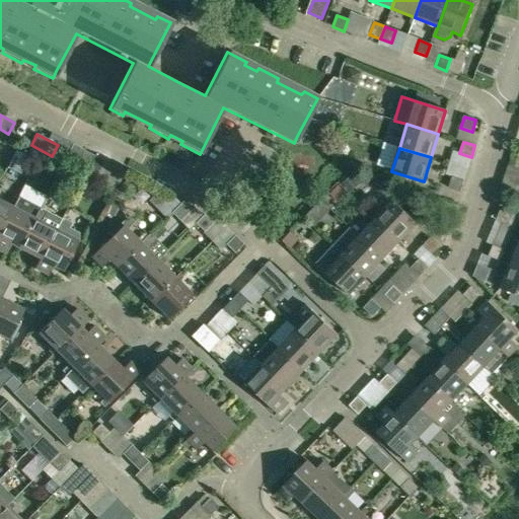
[(104,161),(83,150),(77,161),(98,172),(104,161)]
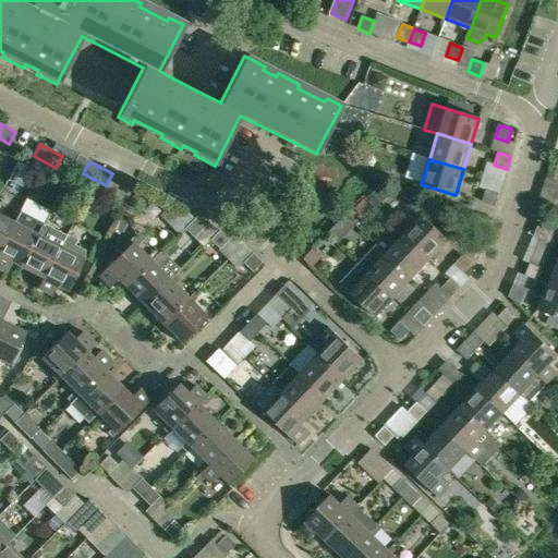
[(495,207),(498,194),(486,191),(482,203),(495,207)]
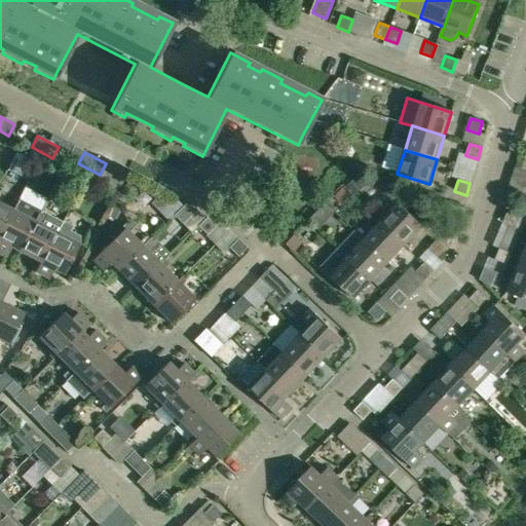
[(503,203),(510,205),(516,208),(519,195),(508,192),(503,203)]
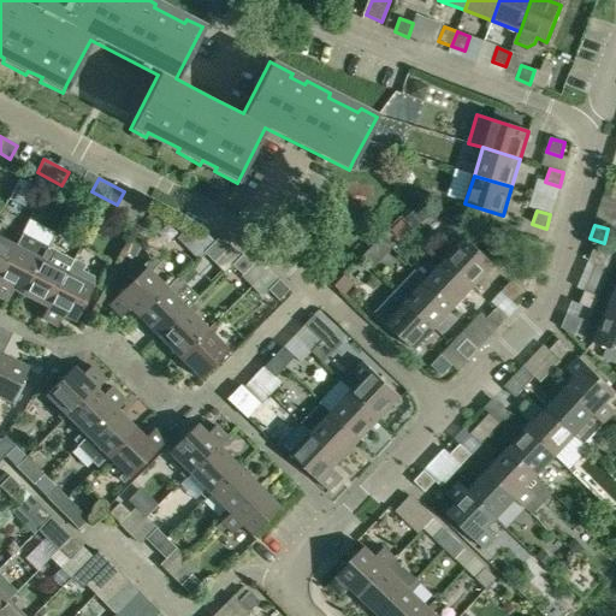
[(187,229),(176,238),(187,249),(196,238),(187,229)]
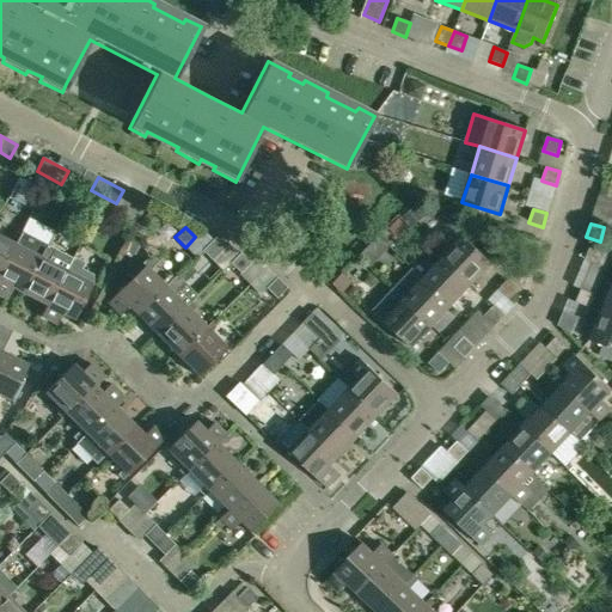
[(336,234),(324,227),(314,245),(326,251),(336,234)]
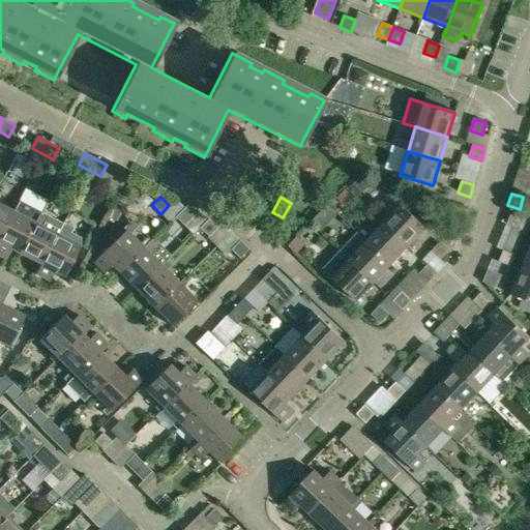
[(318,213),(328,224),(337,214),(326,204),(318,213)]
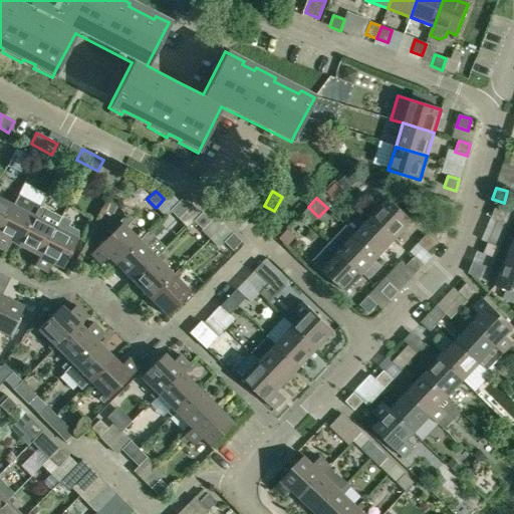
[(0,228),(12,206),(0,199),(0,228)]
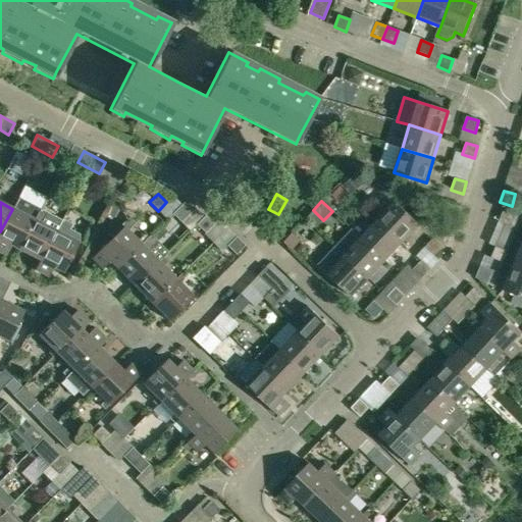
[(395,202),(378,219),(403,243),(419,224),(395,202)]
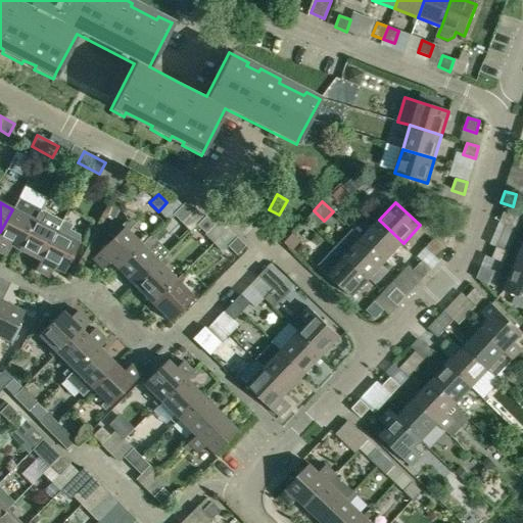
[(0,232),(0,241),(18,250),(34,221),(16,211),(19,206),(14,204),(12,209),(0,232)]
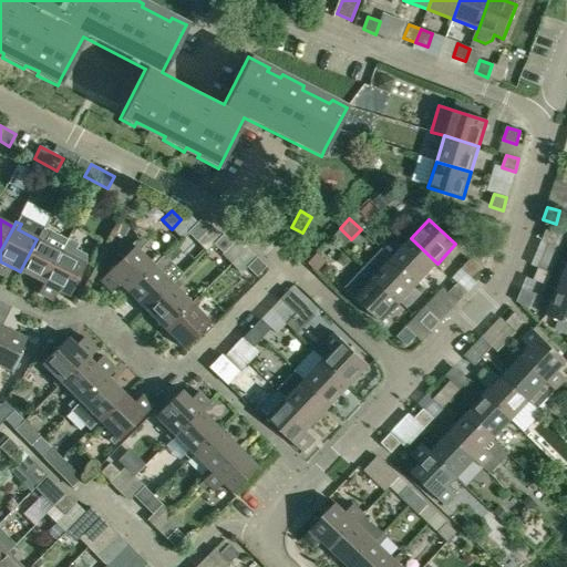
[(196,241),(206,232),(196,223),(187,233),(196,241)]
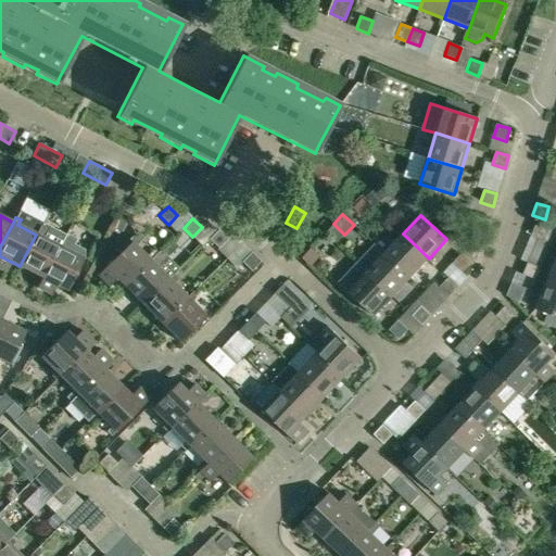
[(536,224),(531,236),(544,241),(544,240),(552,243),(553,239),(555,240),(555,230),(548,228),(536,224)]
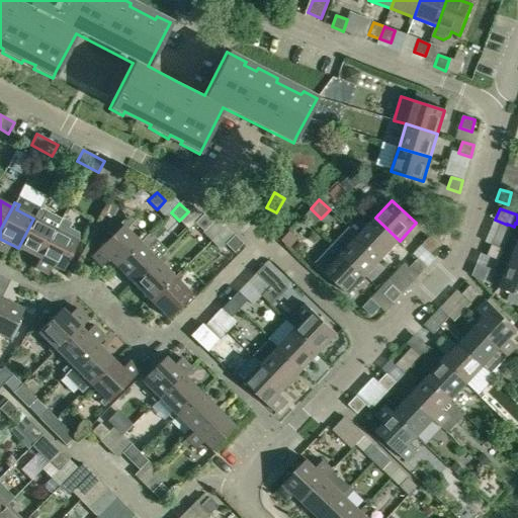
[(190,209),(188,211),(179,221),(188,230),(195,223),(203,214),(190,209)]
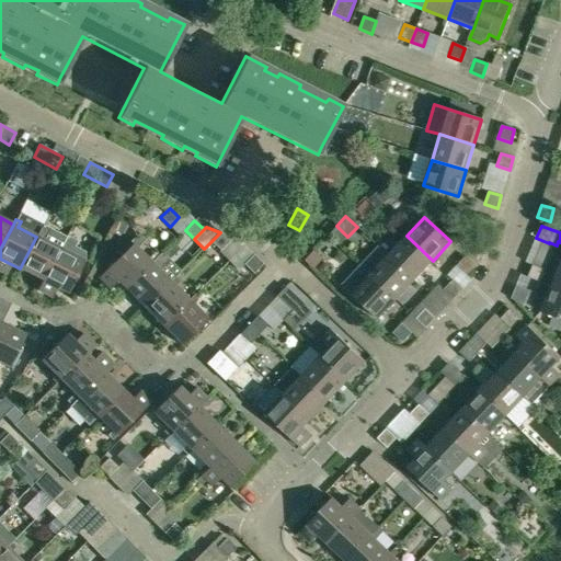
[(37,290),(38,290),(59,249),(41,239),(44,233),(41,231),(39,231),(36,237),(20,268),(42,281),(37,290)]
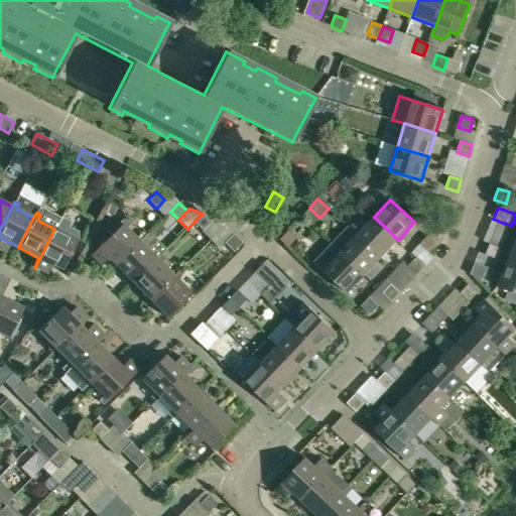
[(203,214),(195,222),(203,230),(211,222),(203,214)]
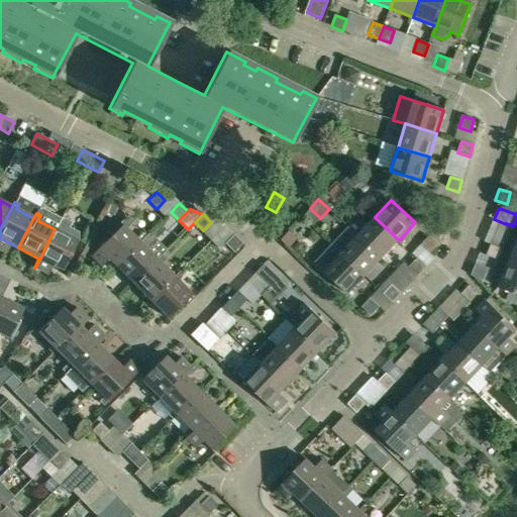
[(61,217),(55,229),(35,268),(46,274),(52,265),(62,270),(78,239),(76,238),(79,232),(69,227),(71,222),(61,217)]
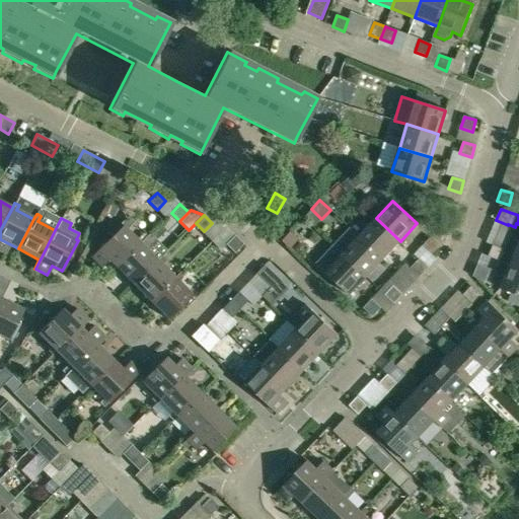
[(376,218),(359,236),(384,258),(400,241),(376,218)]
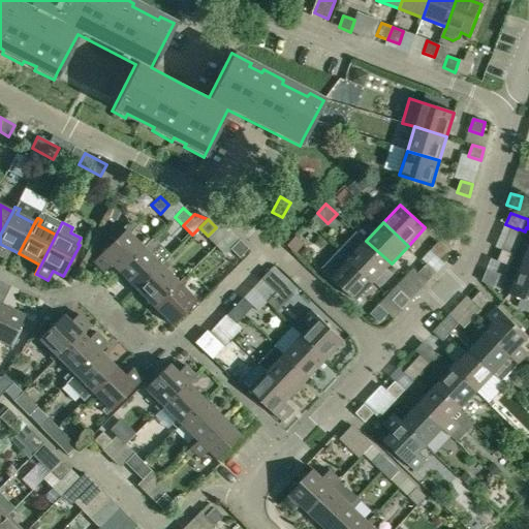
[(111,265),(118,273),(143,248),(128,235),(132,230),(129,226),(125,230),(124,229),(92,261),(102,272),(111,265)]
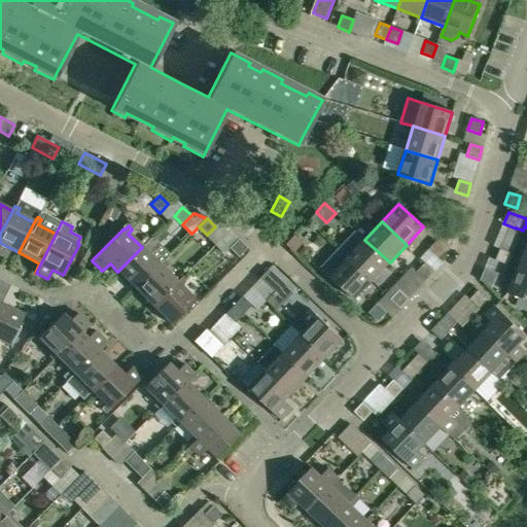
[(355,231),(339,248),(373,281),(390,262),(364,240),(355,231)]
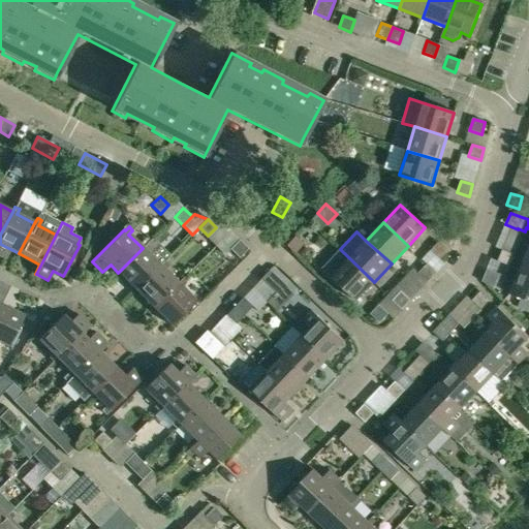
[(248,249),(239,240),(229,249),(239,258),(248,249)]
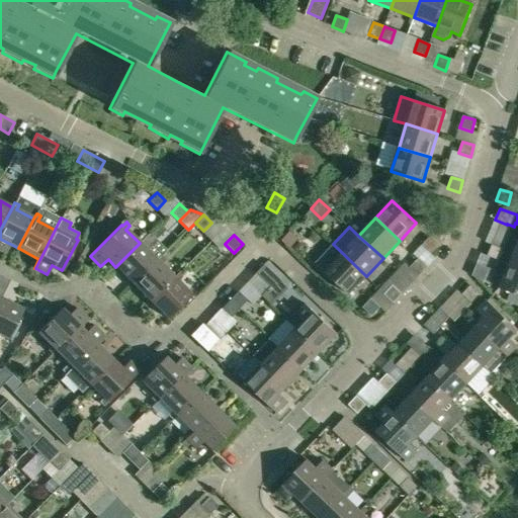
[(430,237),(422,246),(431,254),(439,246),(430,237)]
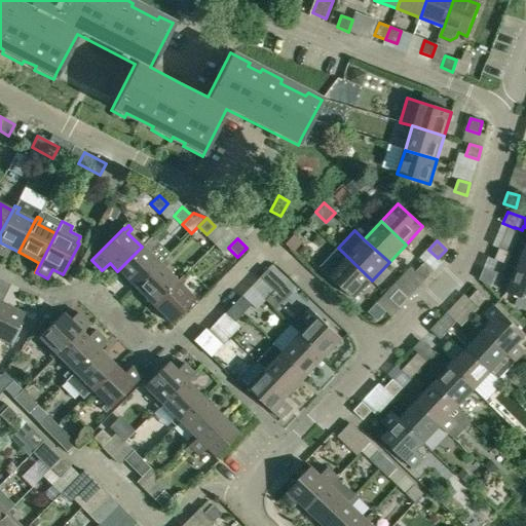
[(117,271),(135,289),(159,264),(145,251),(149,247),(146,242),(142,247),(117,271)]
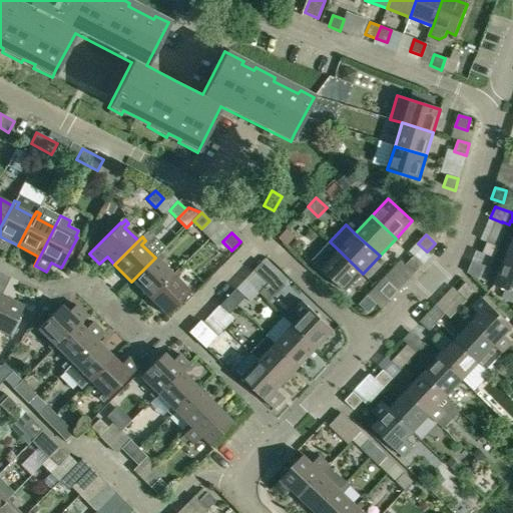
[(512,239),(504,263),(512,266),(512,239)]
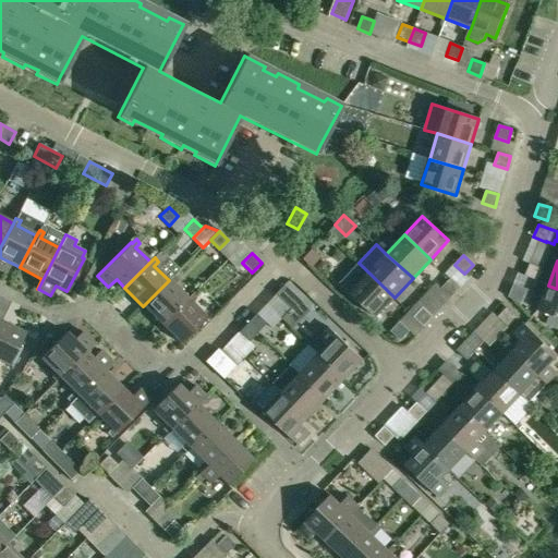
[(339,283),(349,293),(375,318),(395,298),(359,263),(339,283)]
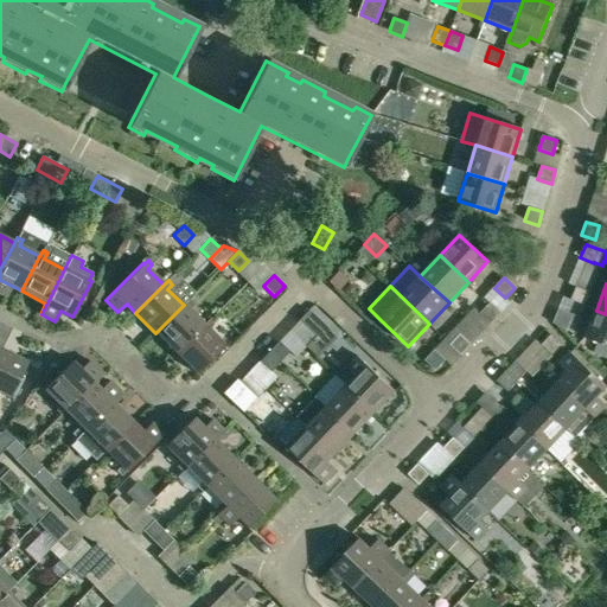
[(576,288),(572,301),(585,306),(589,293),(576,288)]
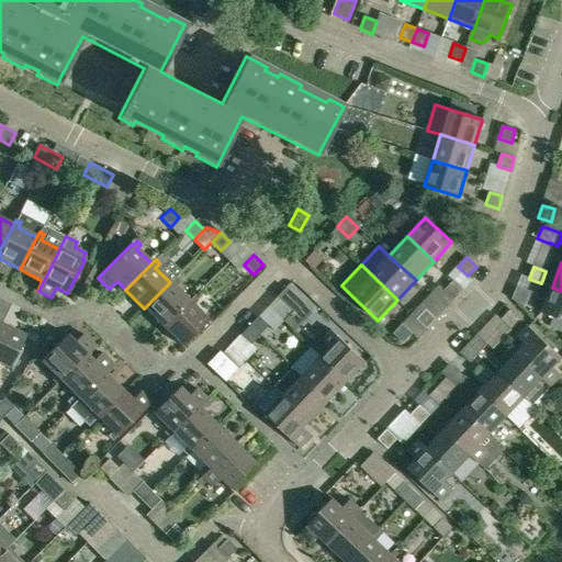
[(144,308),(163,327),(189,301),(173,287),(178,282),(175,278),(170,282),(144,308)]
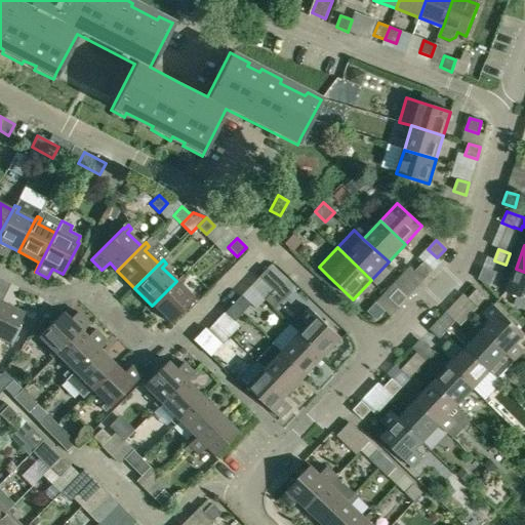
[(425,280),(433,272),(423,263),(415,272),(425,280)]
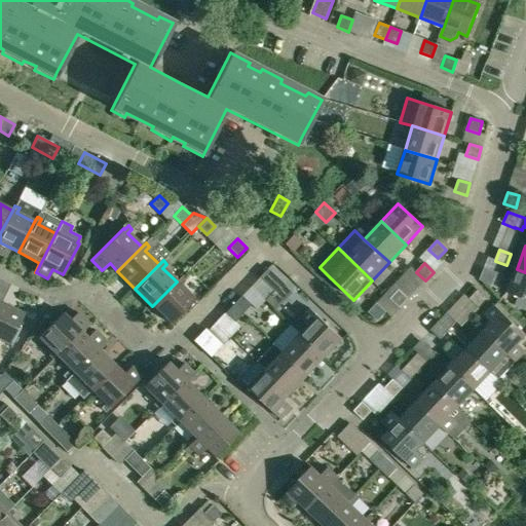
[(267,269),(259,278),(268,287),(276,278),(267,269)]
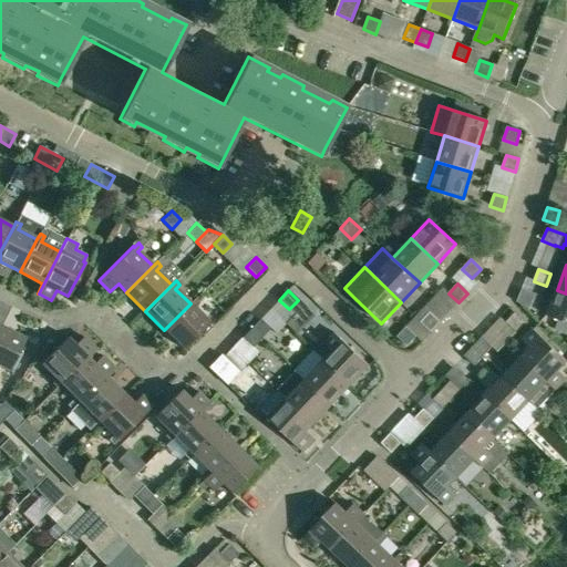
[(522,290),(516,302),(529,308),(534,296),(522,290)]
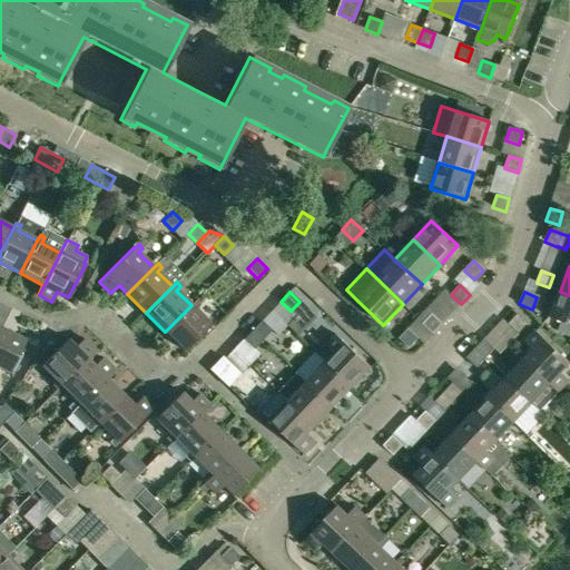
[(569,295),(560,292),(550,317),(569,325),(569,295)]
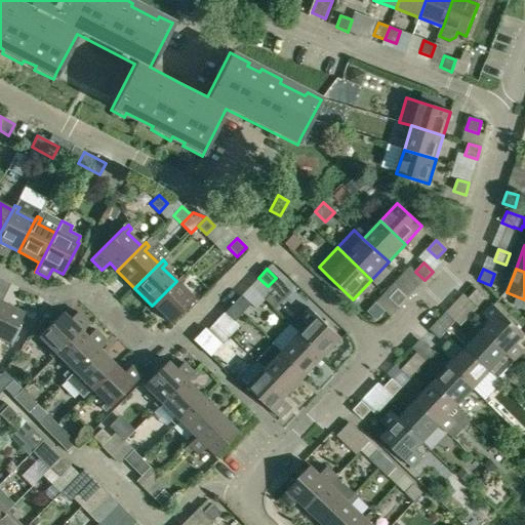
[(180,277),(176,281),(152,306),(170,323),(194,299),(179,285),(184,281),(180,277)]
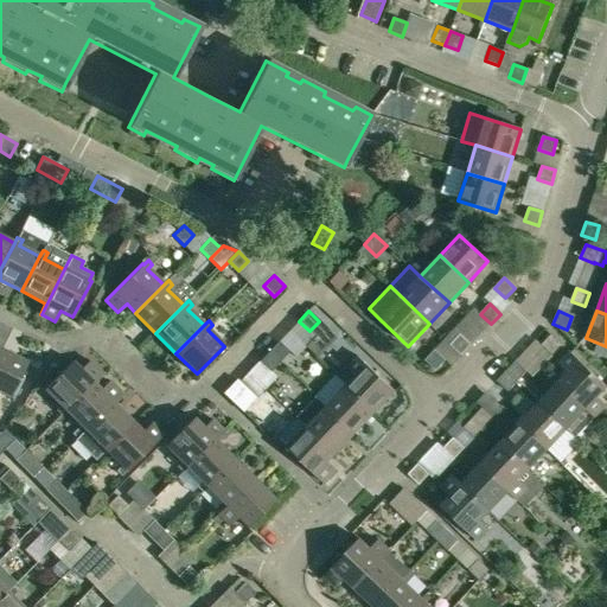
[(461,356),(471,345),(460,336),(451,345),(461,356)]
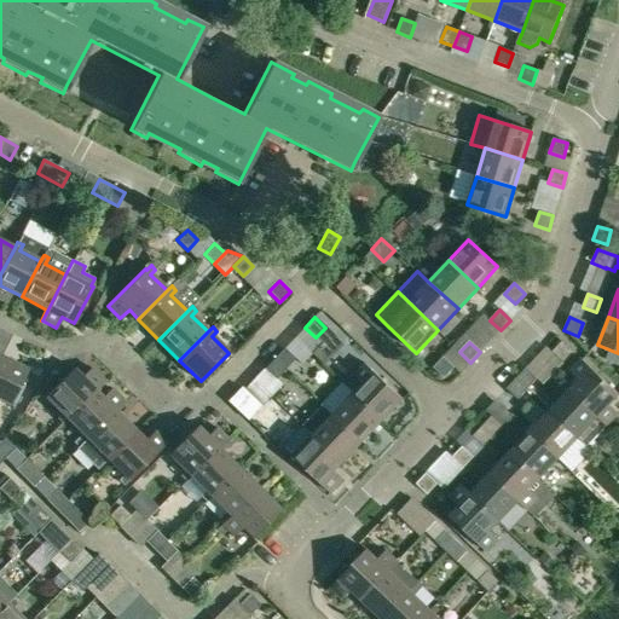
[(562,342),(553,352),(562,363),(572,352),(562,342)]
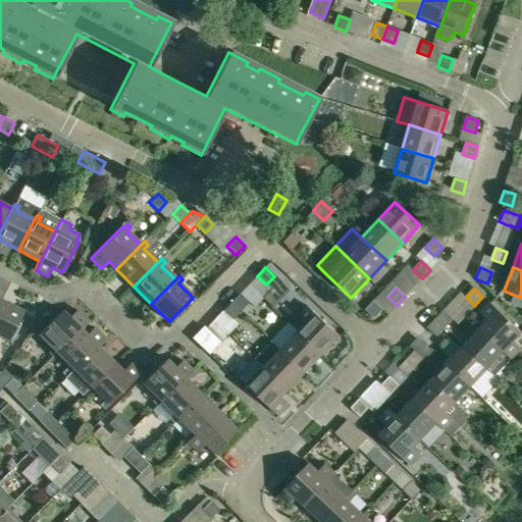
[(240,295),(223,311),(232,320),(249,303),(240,295)]
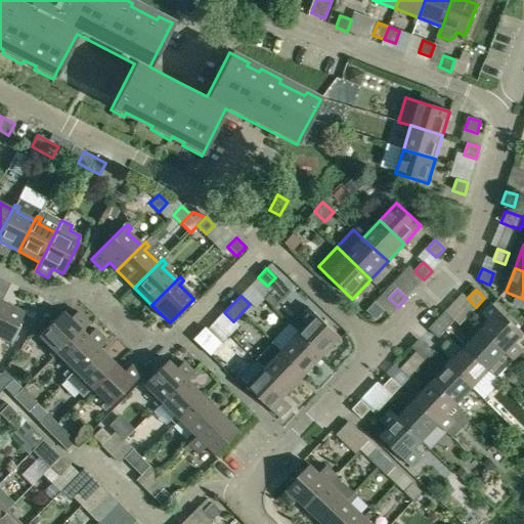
[(24,313),(0,302),(0,339),(2,340),(2,342),(0,344),(0,345),(4,348),(24,313)]
